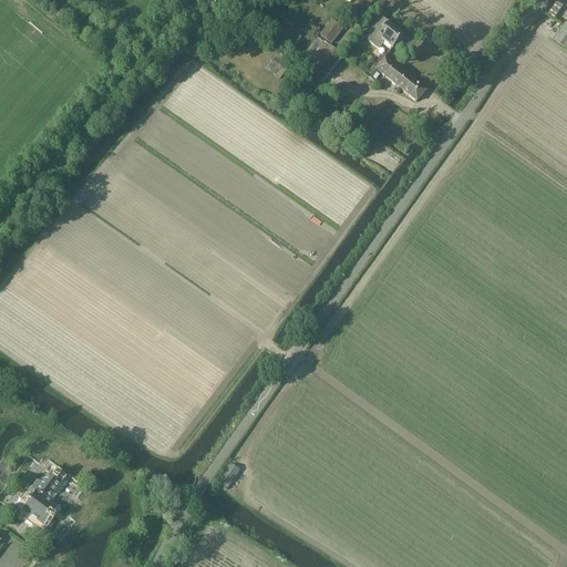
[(554,20),(562,7),(556,3),(548,16),(554,20)]
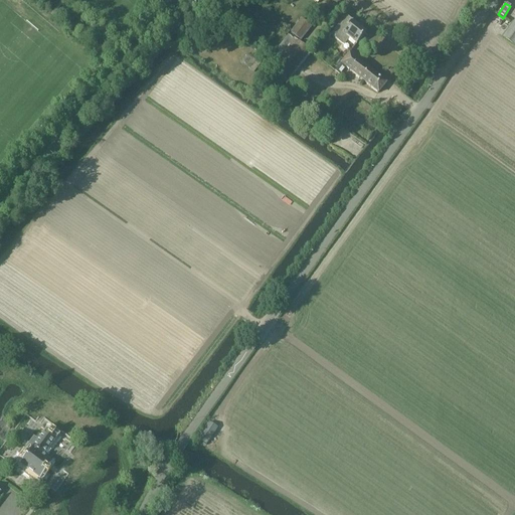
[(514,19),(514,16),(514,10),(511,8),(506,14),(514,19)]
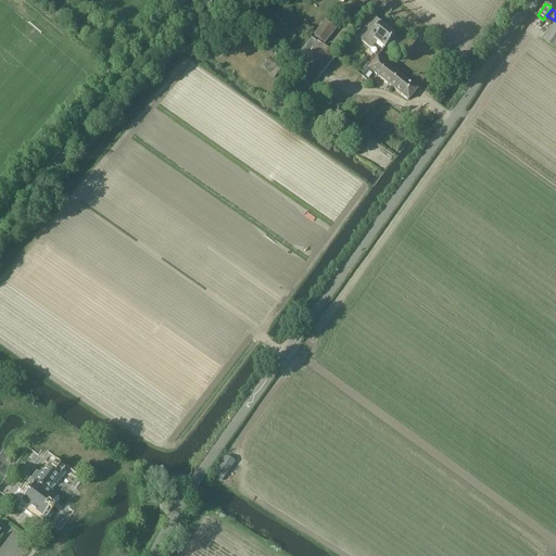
[(383,49),(394,35),(374,19),(357,38),(370,49),(376,42),(383,49)]
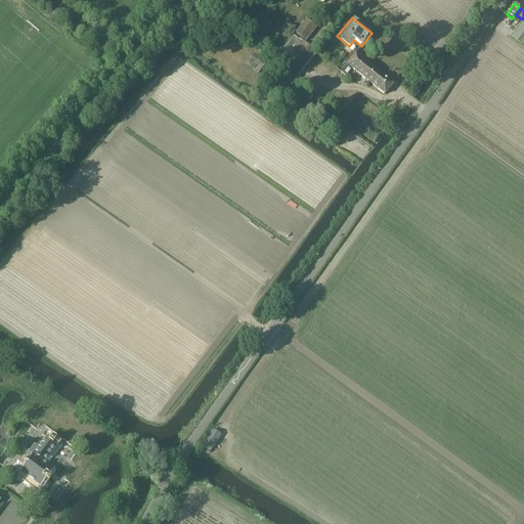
[(306,42),(317,28),(306,19),(295,34),(306,42)]
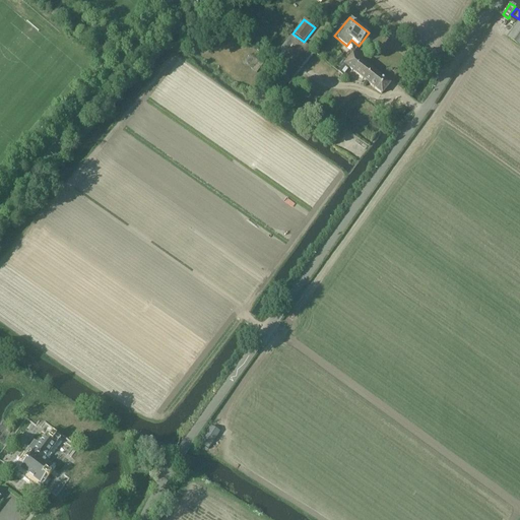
[(519,47),(519,19),(507,39),(519,47)]
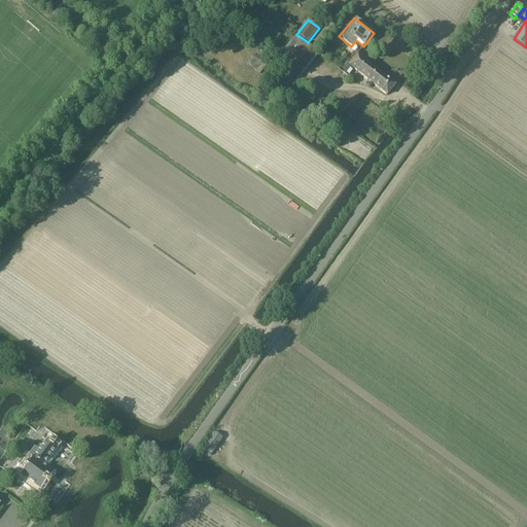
[(292,86),(319,54),(306,42),(305,42),(301,39),(300,40),(295,36),(278,58),(282,62),(290,53),(294,56),(279,75),(292,86)]
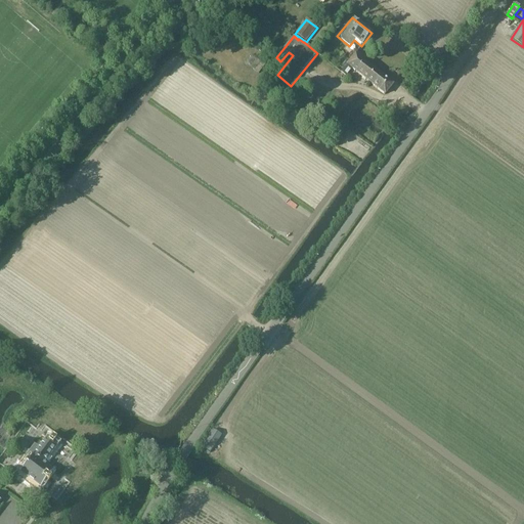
[(248,66),(253,70),(263,57),(258,53),(248,66)]
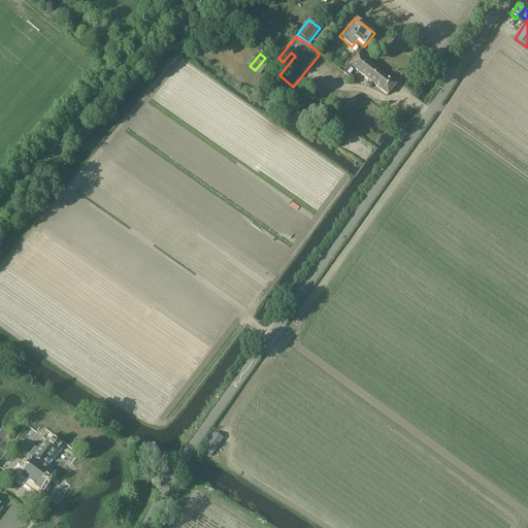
[(354,70),(357,73),(386,96),(395,86),(357,55),(348,66),(349,67),(343,73),(348,77),(354,70)]
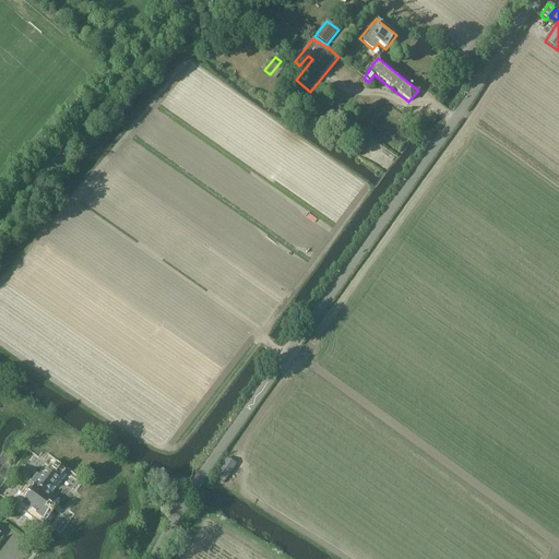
[(236,466),(226,460),(214,478),(224,485),(236,466)]
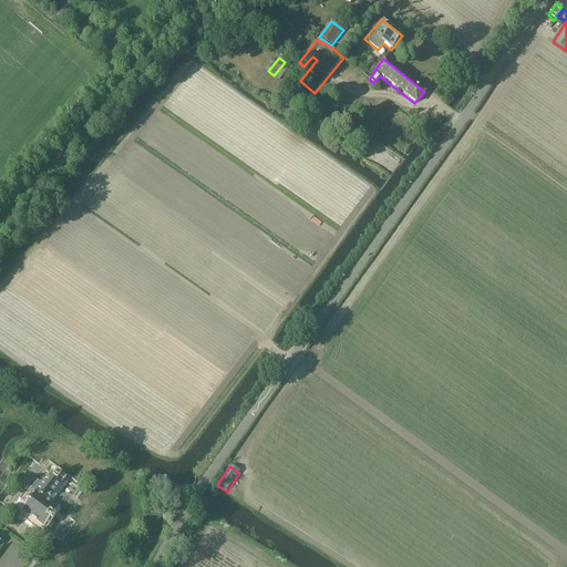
[(18,516),(31,526),(35,521),(44,527),(45,526),(51,529),(57,522),(52,518),(59,508),(48,501),(63,481),(51,472),(47,478),(42,475),(29,492),(27,490),(19,500),(26,505),(18,516)]
